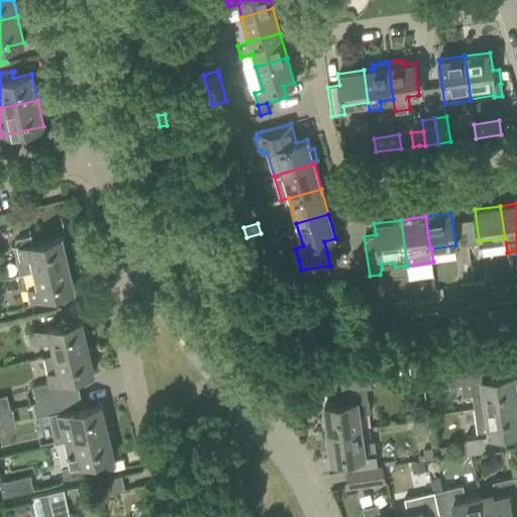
[(33,243),(30,233),(29,233),(30,236),(15,239),(16,243),(11,244),(12,245),(17,244),(20,259),(17,259),(21,273),(17,274),(17,275),(34,271),(68,263),(62,237),(33,243)]
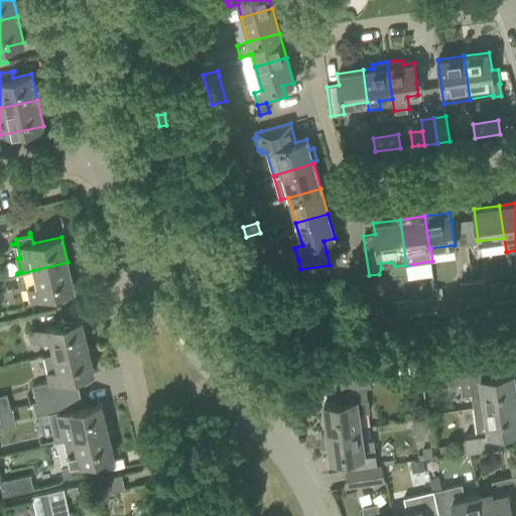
[(260,233),(246,237),(253,260),(267,256),(260,233)]
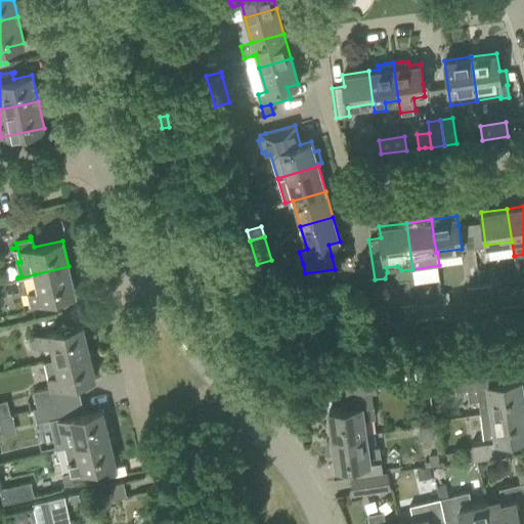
[(69,266),(35,274),(38,291),(28,294),(30,304),(75,293),(69,266)]
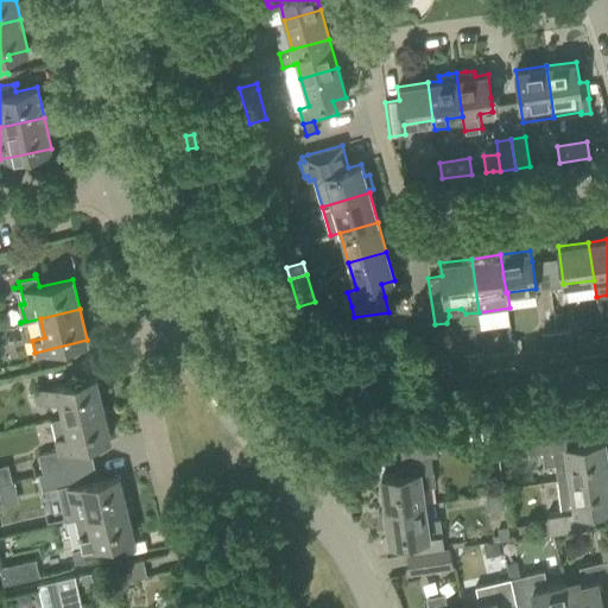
[(575,360),(572,347),(570,330),(556,333),(561,362),(575,360)]
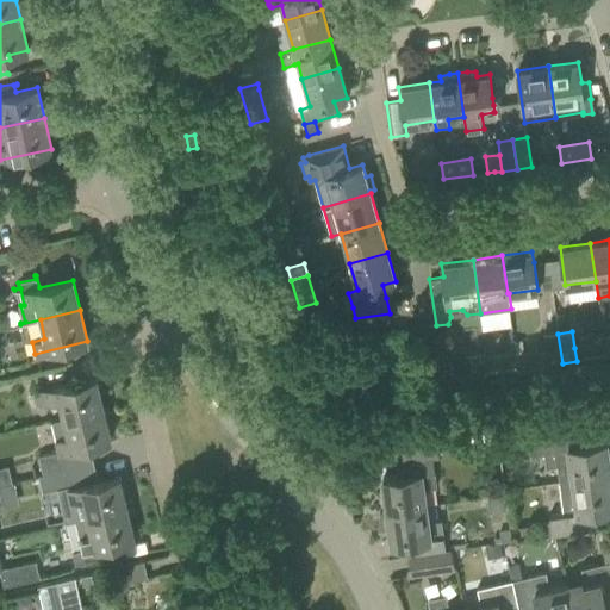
[(562,363),(558,334),(543,335),(546,350),(548,365),(562,363)]
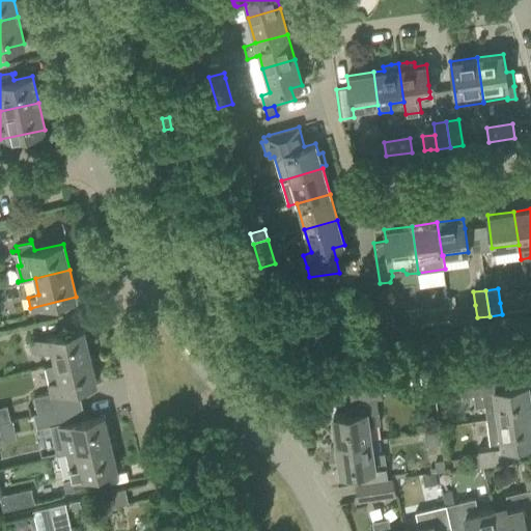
[(475,305),(449,309),(451,322),(477,317),(475,305)]
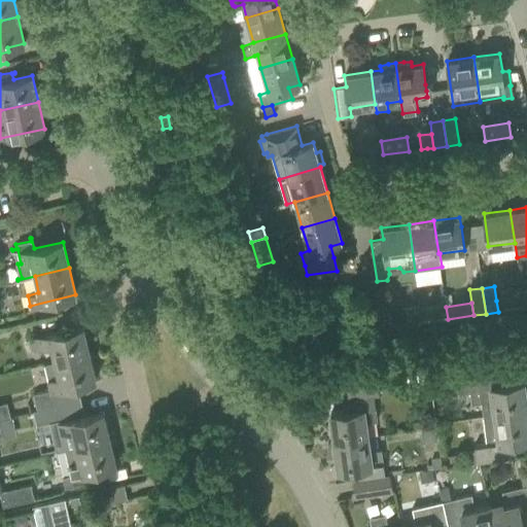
[(420,304),(401,307),(403,325),(422,322),(420,308),(420,304)]
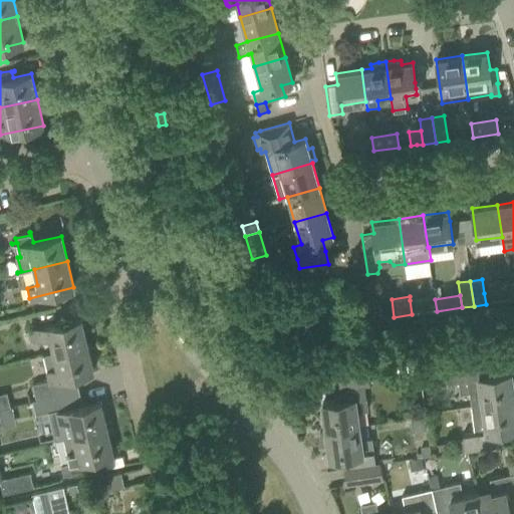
[(435,297),(410,300),(412,314),(437,311),(435,299),(435,297)]
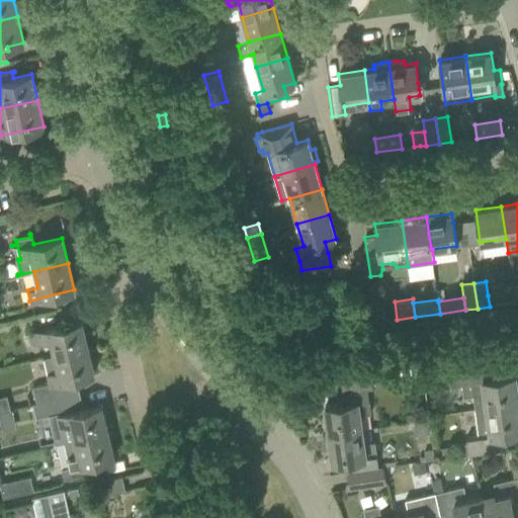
[(81,321),(62,326),(28,334),(31,347),(52,342),(55,355),(88,347),(81,321)]
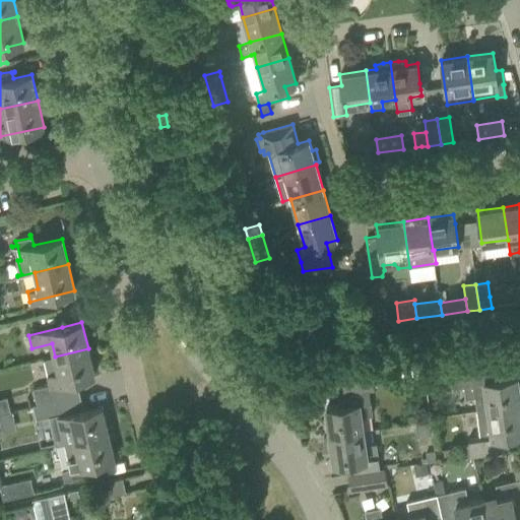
[(50,385),(31,390),(37,406),(80,396),(76,379),(94,375),(88,348),(55,356),(44,360),(50,385)]
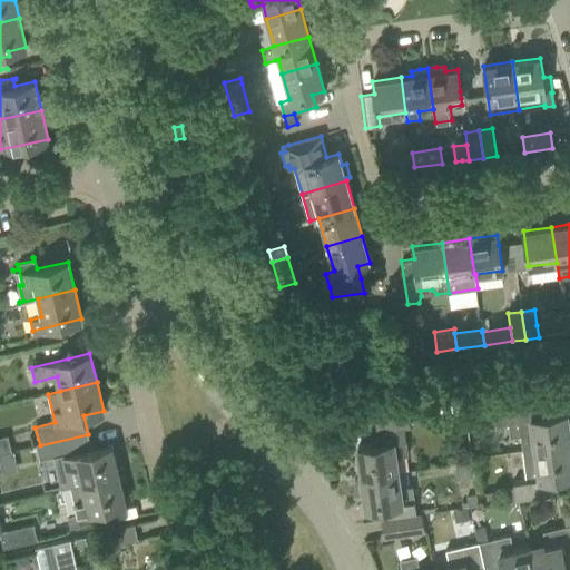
[(461,387),(450,389),(451,396),(454,400),(463,399),(461,387)]
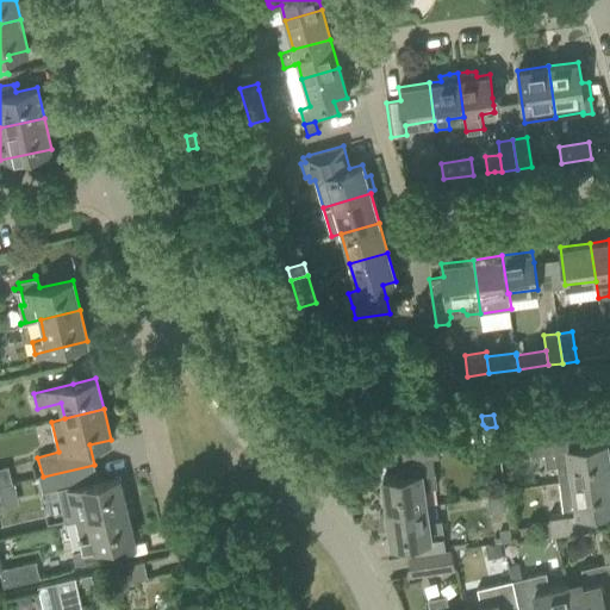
[(576,427),(552,429),(537,431),(541,453),(543,452),(545,467),(555,466),(558,481),(609,474),(609,471),(607,441),(578,446),(576,427)]
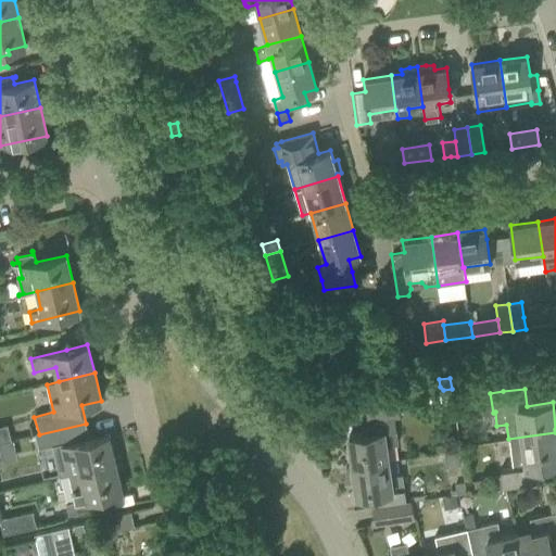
[(378,431),(349,436),(353,465),(389,462),(387,446),(400,444),(395,415),(400,415),(397,400),(365,404),(367,419),(376,418),(378,431)]
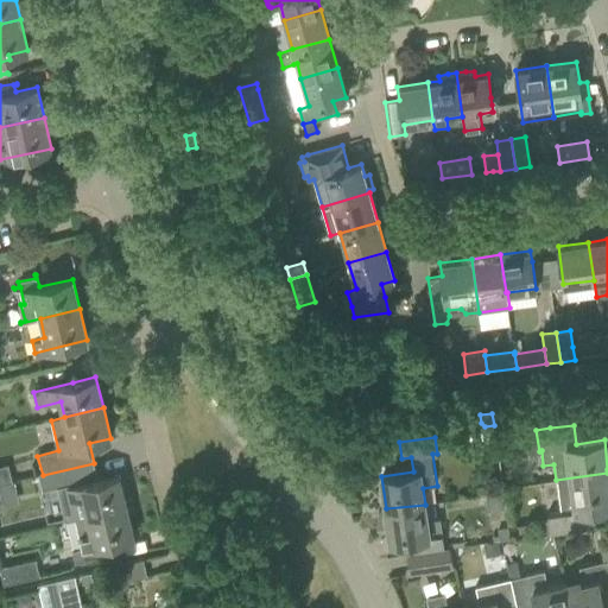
[(43,475),(38,476),(40,491),(57,487),(64,520),(74,519),(126,506),(119,475),(97,480),(94,463),(43,475)]
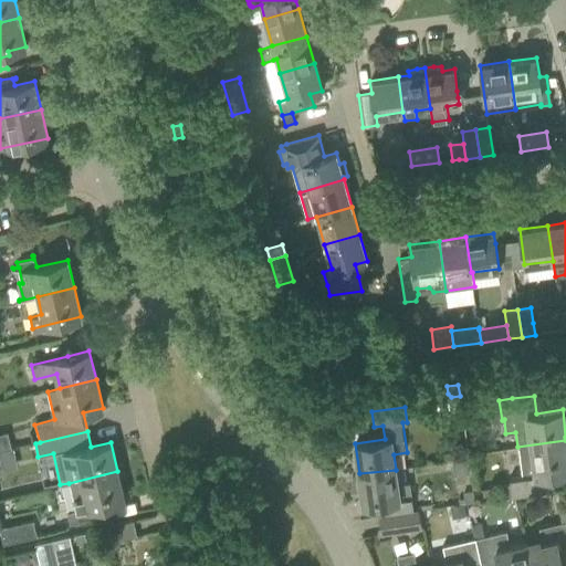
[(565,440),(517,447),(522,477),(507,479),(509,480),(510,496),(543,492),(540,475),(565,471),(565,440)]
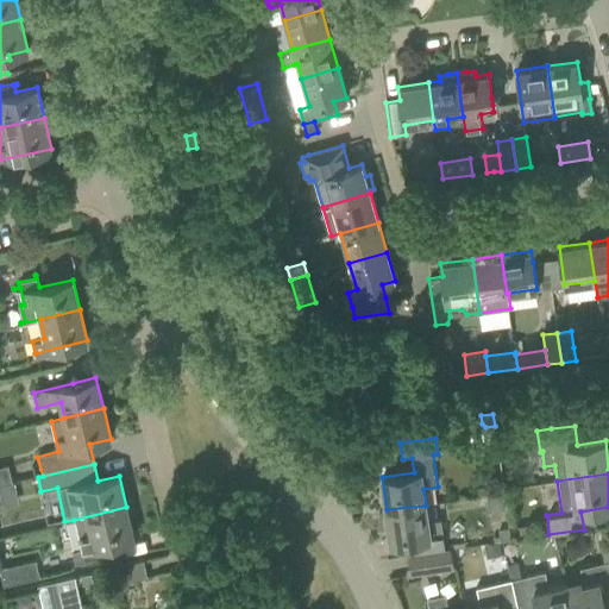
[(426,506),(387,509),(391,542),(405,540),(407,554),(445,550),(441,520),(428,521),(426,506)]
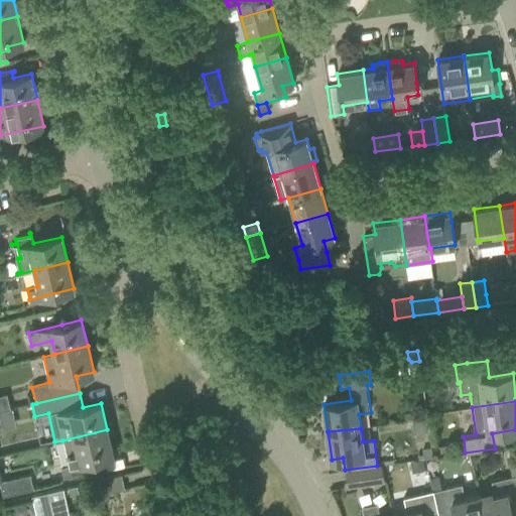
[(69,465),(60,467),(63,477),(66,477),(90,471),(87,462),(113,456),(107,429),(62,440),(69,465)]
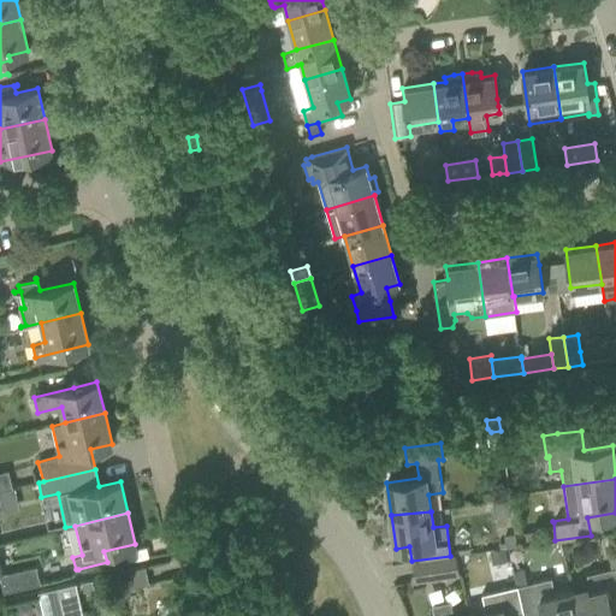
[(515,546),(513,533),(502,534),(503,542),(497,543),(498,549),(515,546)]
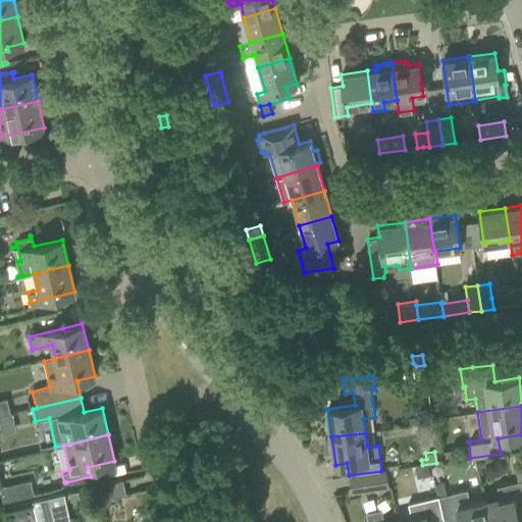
[(416,478),(428,476),(426,466),(414,468),(416,478)]
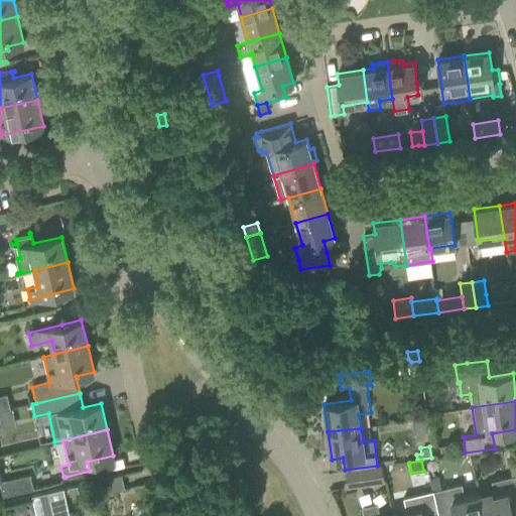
[(381,465),(377,466),(345,470),(347,486),(385,481),(381,465)]
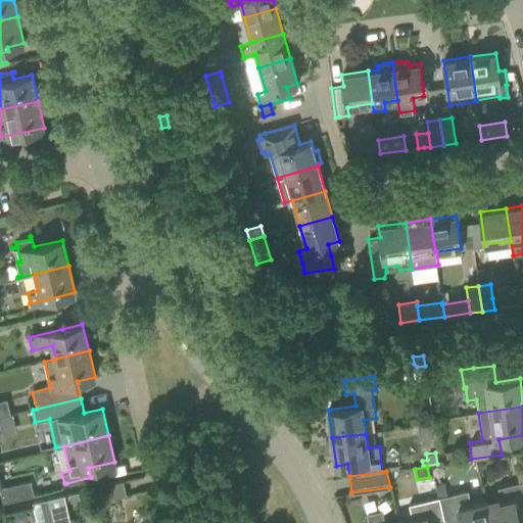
[(522,508),(522,481),(497,487),(501,501),(486,504),(490,522),(520,522),(517,510),(522,508)]
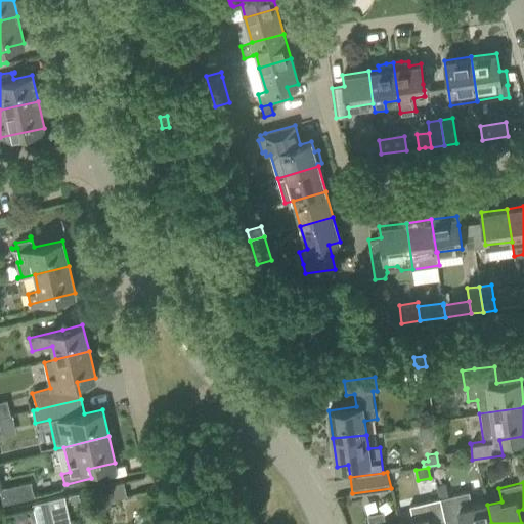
[(0,494),(2,505),(34,497),(31,483),(0,489),(0,494)]
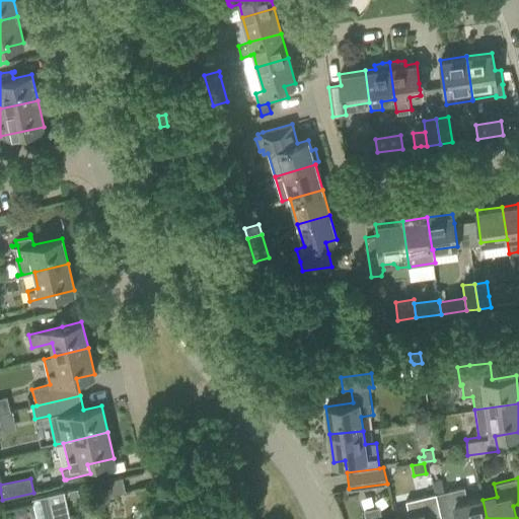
[(441,478),(433,480),(436,494),(444,492),(442,480),(441,478)]
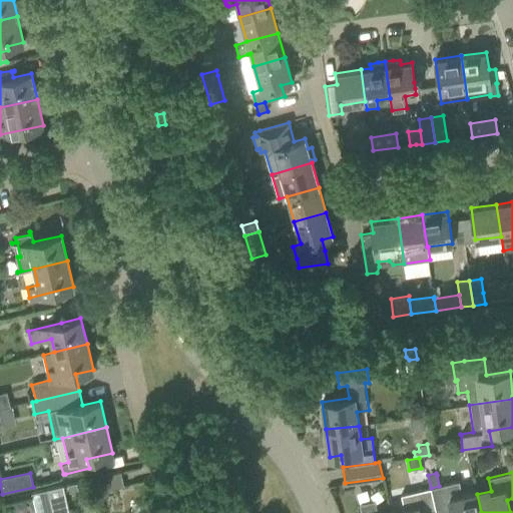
[(97,494),(124,488),(120,474),(94,479),(97,494)]
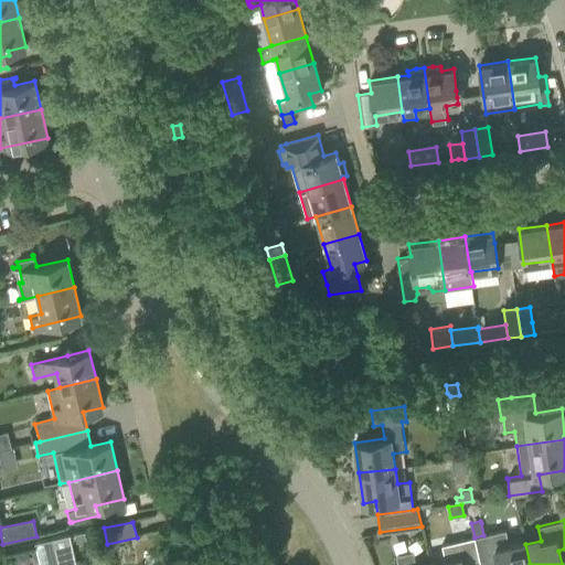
[(530,564),(525,544),(525,542),(510,546),(505,530),(483,535),(475,537),(480,564),(498,561),(498,564),(530,564)]
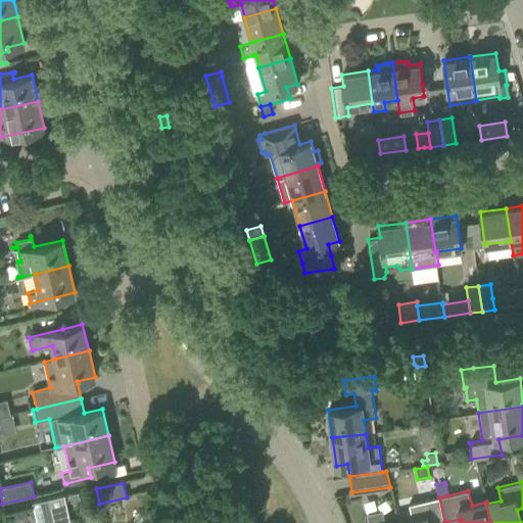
[(78,493),(69,495),(70,503),(79,501),(78,493)]
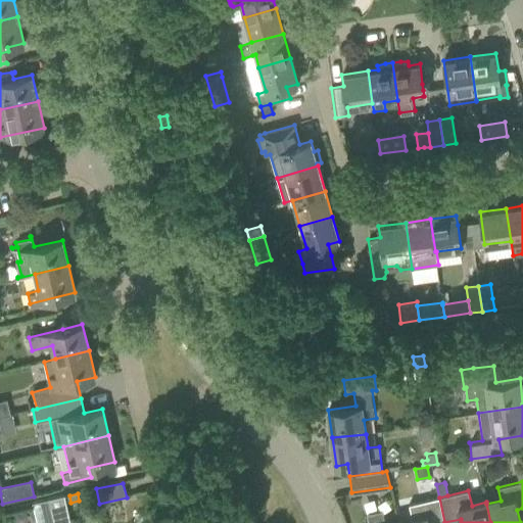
[(62,494),(47,498),(52,522),(62,522),(68,522),(62,494)]
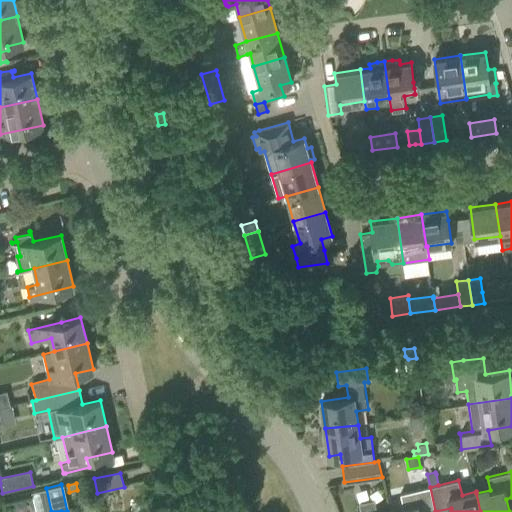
[(404,508),(390,511),(425,511),(434,510),(434,511),(435,511),(430,487),(400,494),(404,508)]
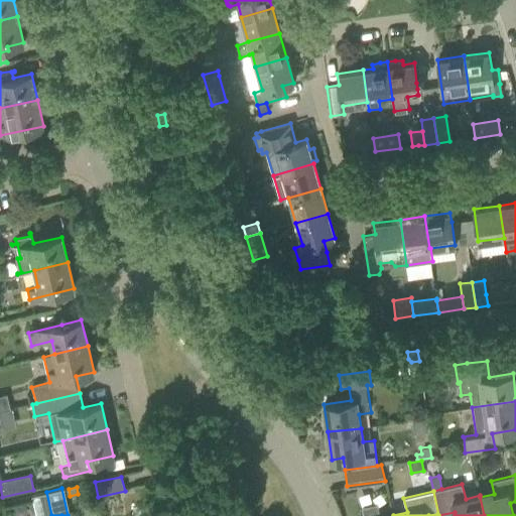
[(51,515),(46,492),(32,495),(32,497),(36,515),(51,515)]
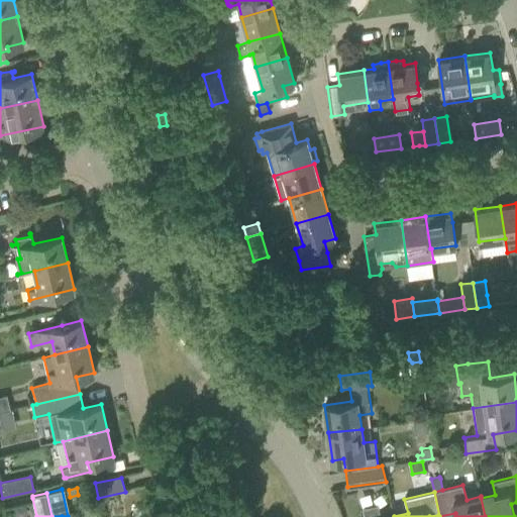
[(389,516),(380,516),(378,505),(364,508),(365,516),(394,516),(389,516)]
